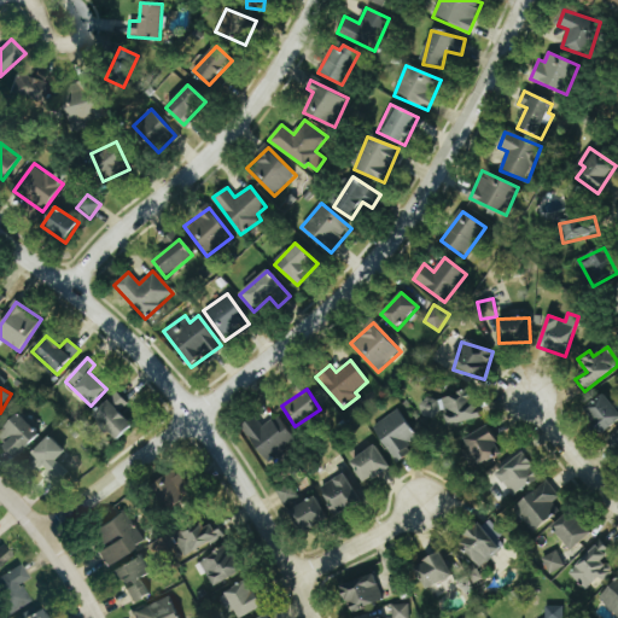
[(129,403),(116,391),(92,417),(118,441),(133,425),(121,413),(129,403)]
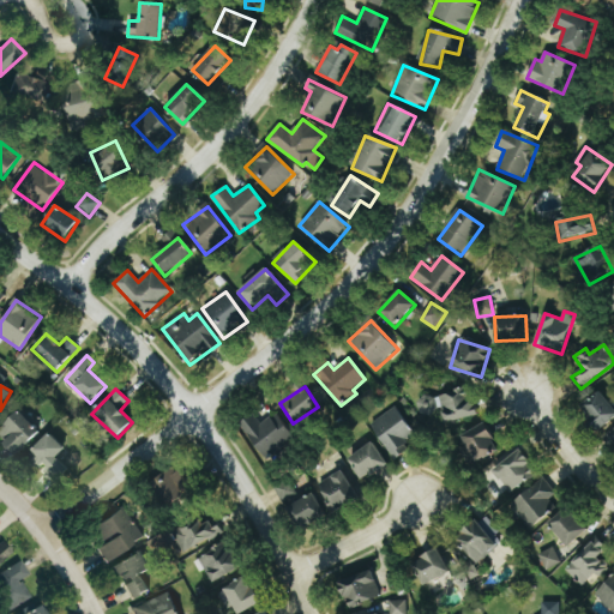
[(476,420),(471,389),(417,398),(421,417),(444,413),(445,425),(476,420)]
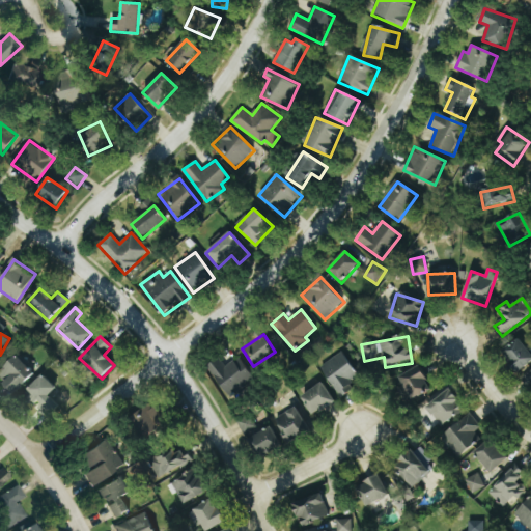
[(530,361),(530,353),(519,339),(503,353),(520,371),(530,361)]
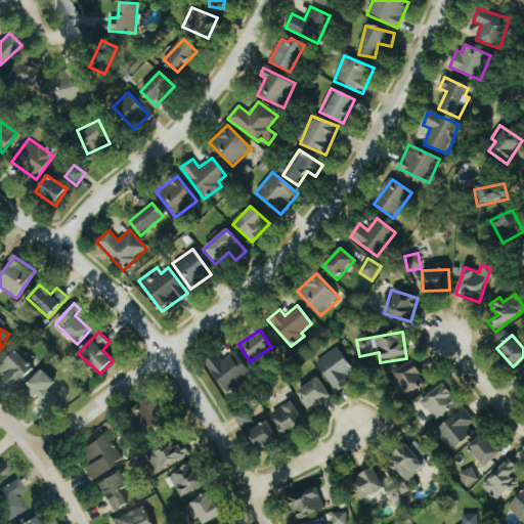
[(316,362),(337,393),(350,385),(345,378),(354,372),(338,347),(316,362)]
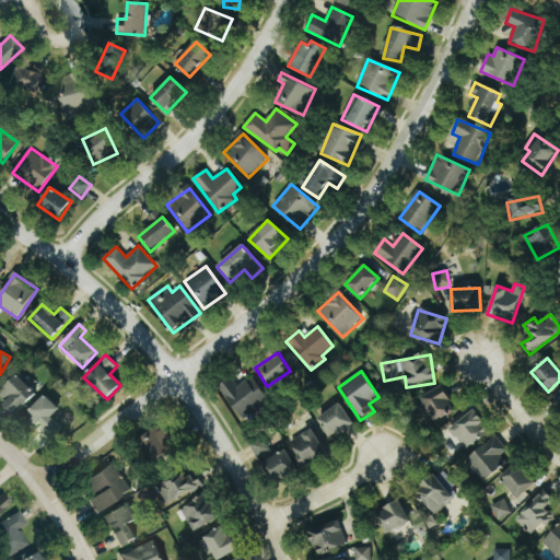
[(0,396),(6,401),(2,406),(13,417),(36,394),(16,375),(0,392),(0,396)]
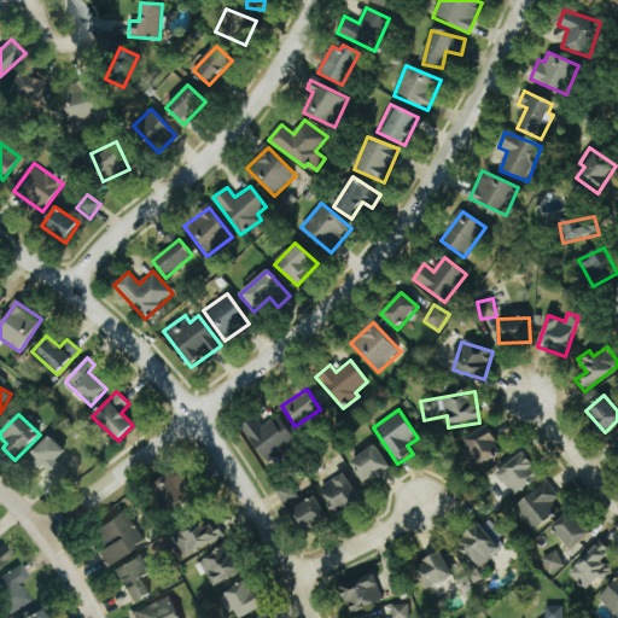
[(256,418),(243,425),(262,462),(296,444),(281,417),(261,427),(256,418)]
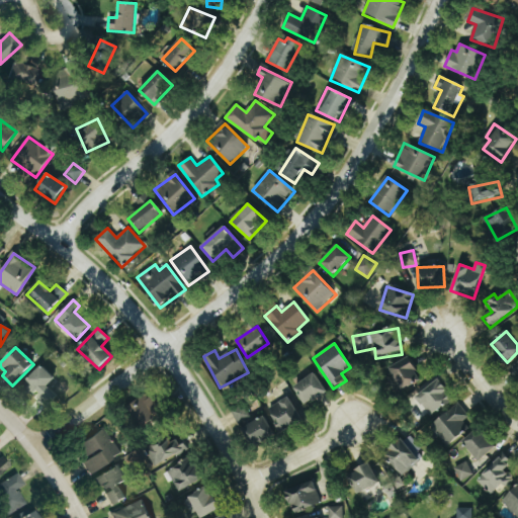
[(390,367),(401,391),(421,381),(411,357),(390,367)]
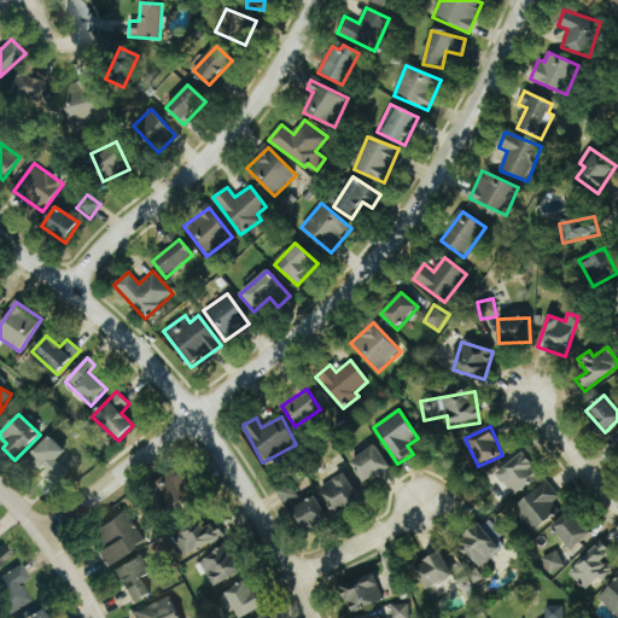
[(69,472),(57,461),(65,452),(48,436),(29,458),(45,472),(44,473),(57,485),(69,472)]
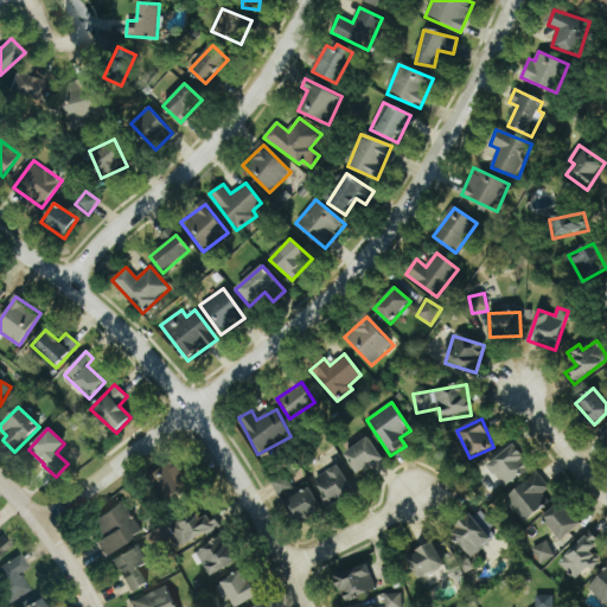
[(383,459),(369,438),(343,454),(358,477),(383,459)]
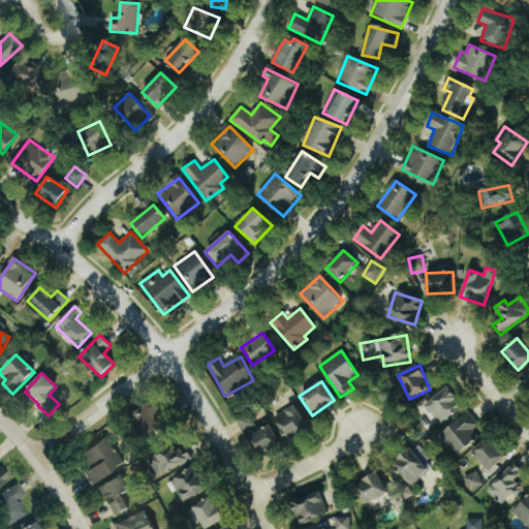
[(463,408),(448,387),(422,407),(431,421),(436,416),(442,424),(463,408)]
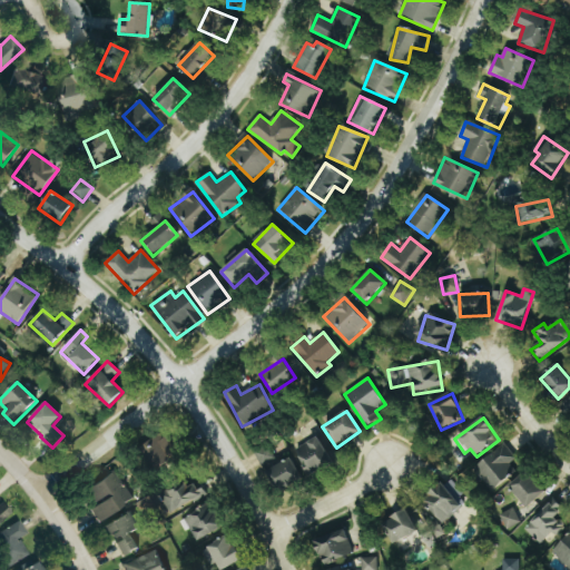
[(158,472),(179,451),(159,432),(139,453),(158,472)]
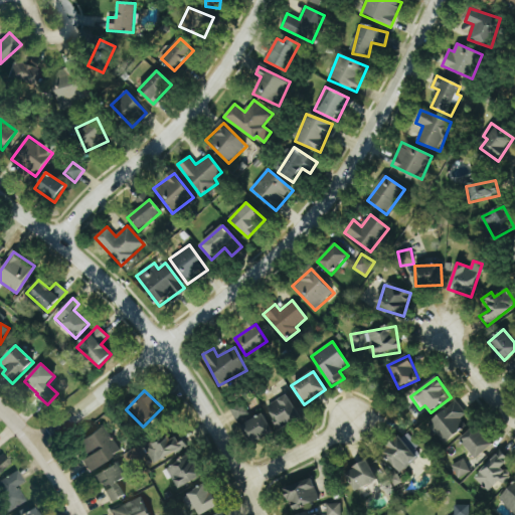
[(299,419),(290,396),(268,404),(277,428),(299,419)]
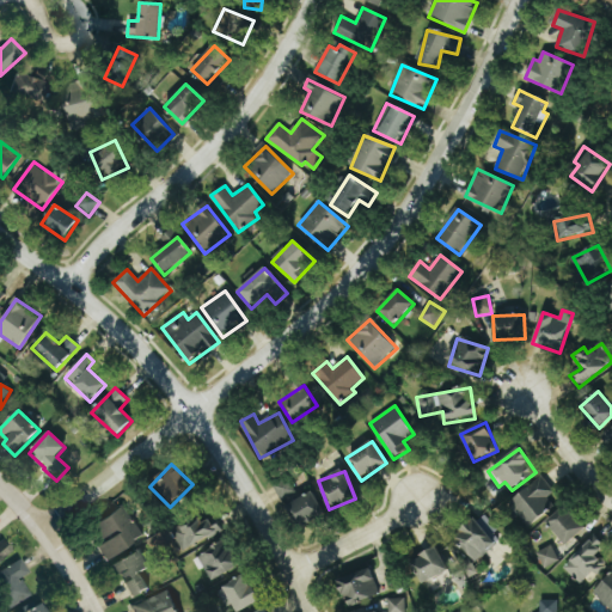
[(556,491),(542,476),(510,505),(532,527),(555,506),(548,499),(556,491)]
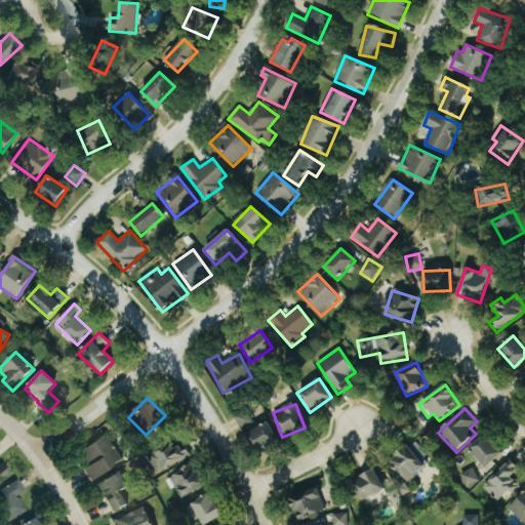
[(235,417),(241,430),(254,425),(248,411),(235,417)]
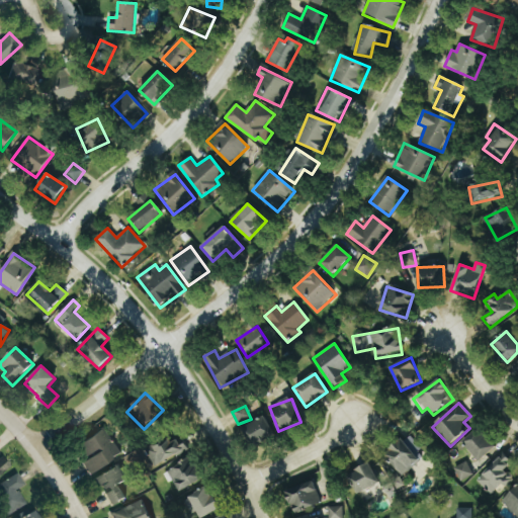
[(274,437),(265,417),(246,426),(254,446),(274,437)]
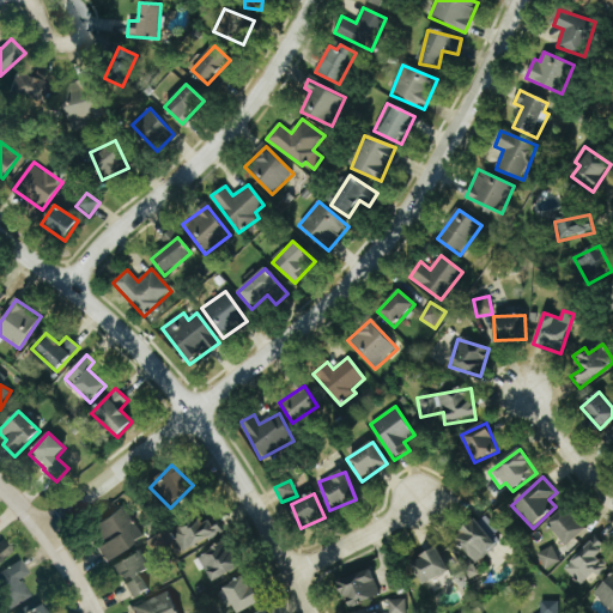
[(92,528),(103,544),(97,548),(107,563),(144,536),(122,507),(92,528)]
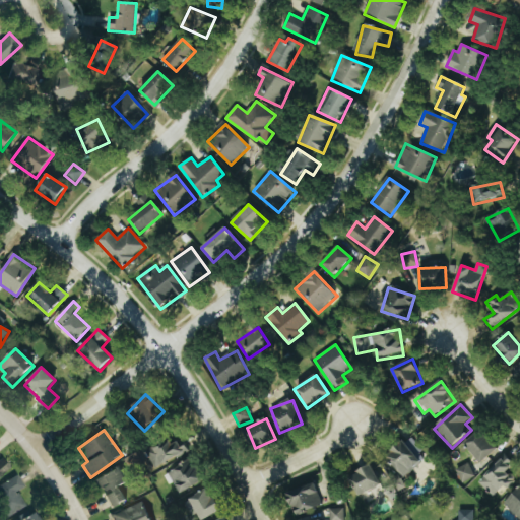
[(498,450),(481,431),(465,444),(481,463),(498,450)]
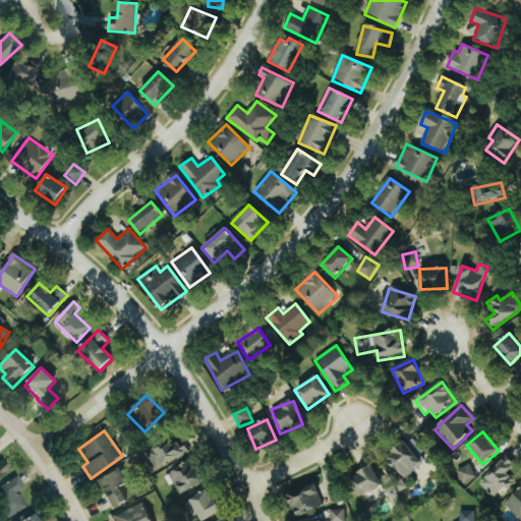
[(406,479),(423,462),(418,457),(425,451),(410,436),(387,460),(406,479)]
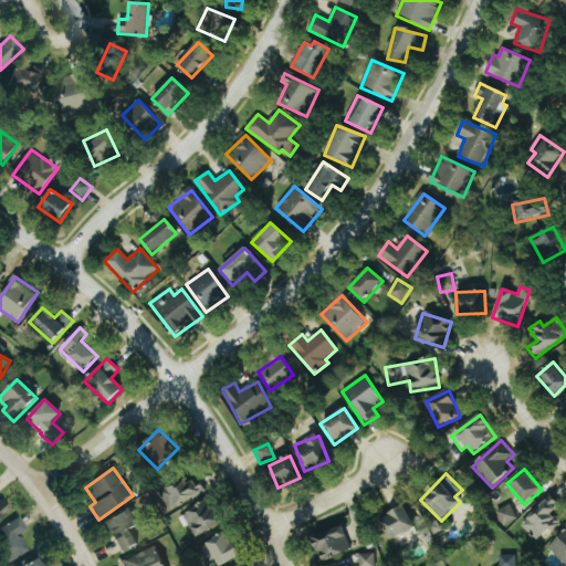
[(203,495),(197,477),(160,491),(168,510),(203,495)]
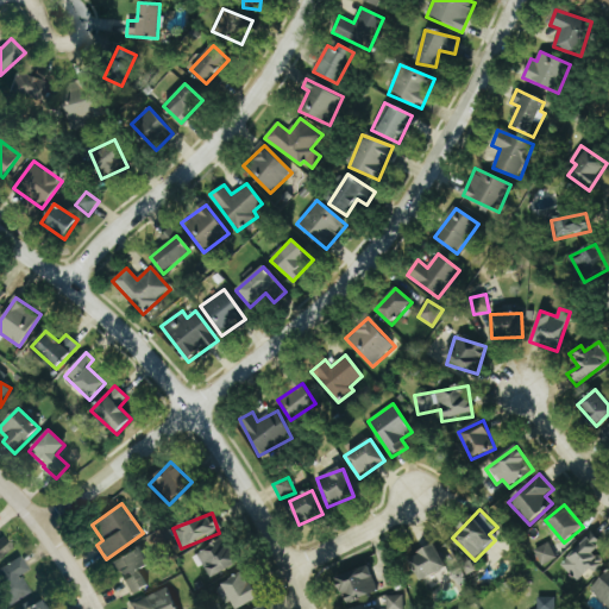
[(606,564),(595,552),(602,545),(592,534),(560,565),(577,583),(591,569),(595,573),(606,564)]
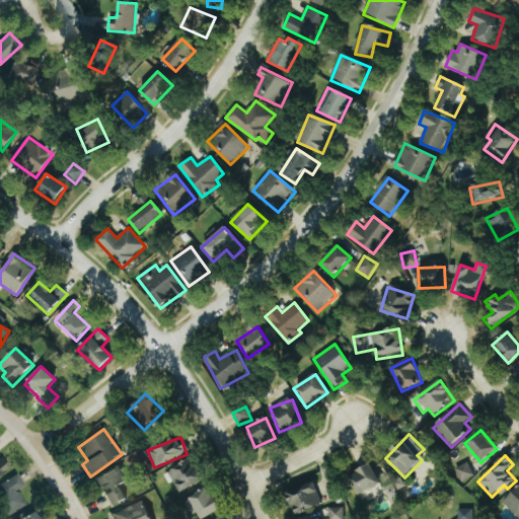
[(1,456),(0,456),(0,476),(11,468),(1,456)]
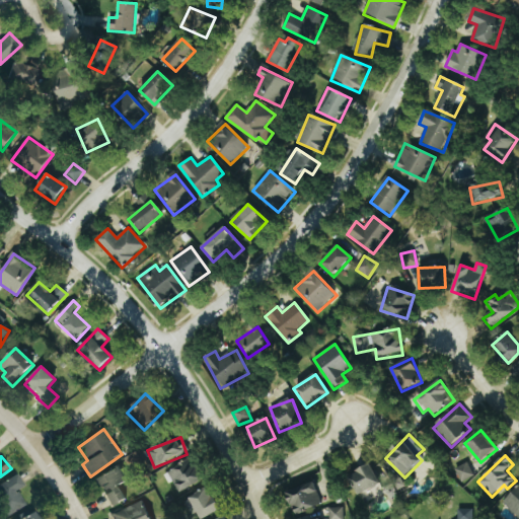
[(179,494),(204,480),(192,458),(168,471),(179,494)]
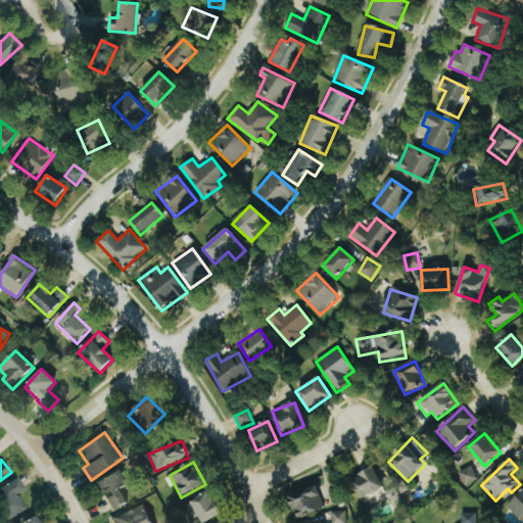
[(479,480),(471,466),(459,473),(466,486),(479,480)]
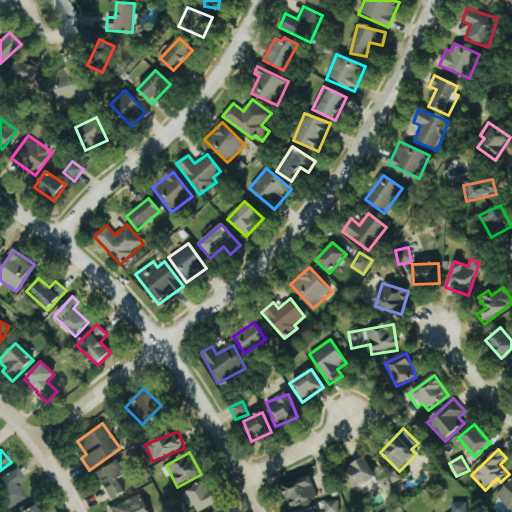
[(343,469),(353,490),(376,479),(366,458),(343,469)]
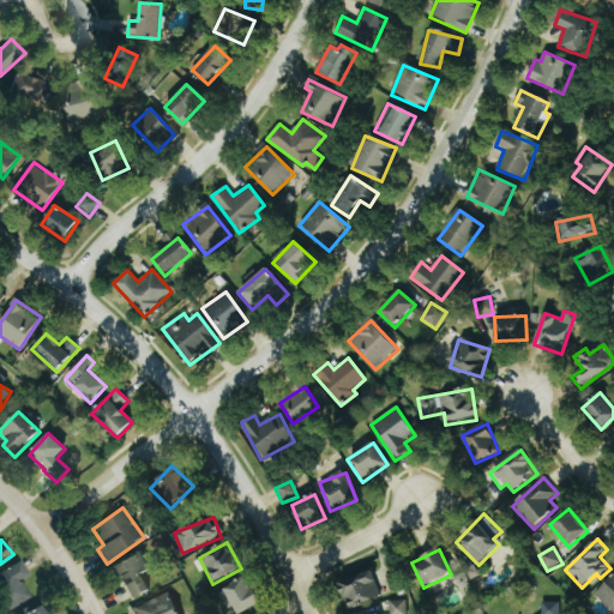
[(121,582),(124,581),(134,600),(149,591),(140,576),(150,571),(140,552),(113,566),(121,582)]
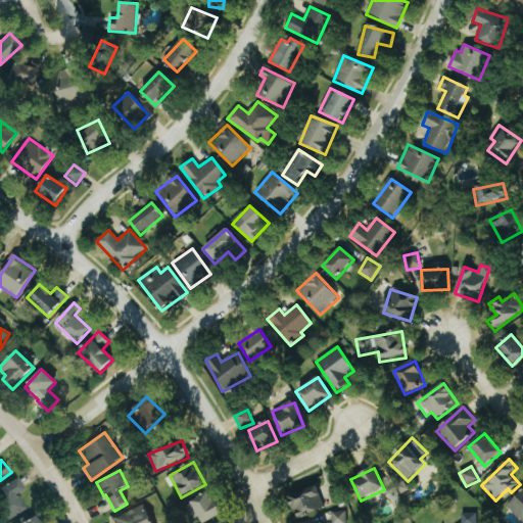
[(0,488),(0,506),(7,519),(26,508),(17,494),(26,490),(17,478),(0,488)]
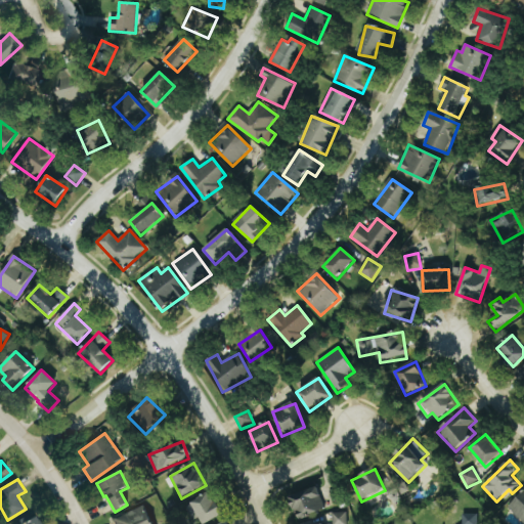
[(296,519),(324,512),(318,489),(290,495),(296,519)]
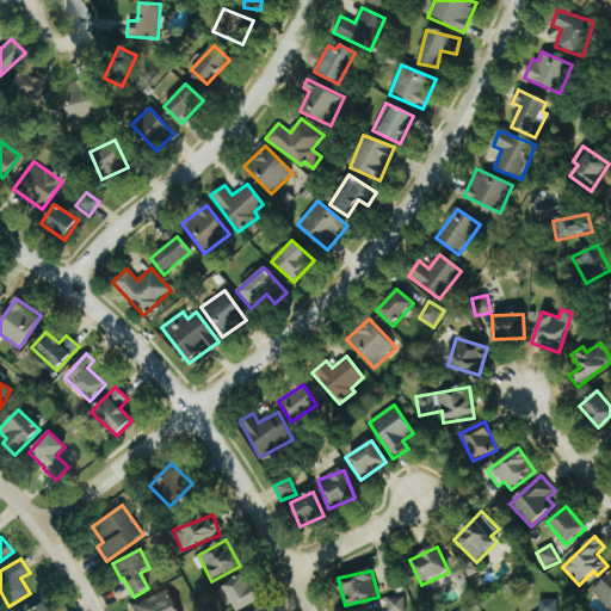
[(610,610),(610,573),(592,591),(610,610)]
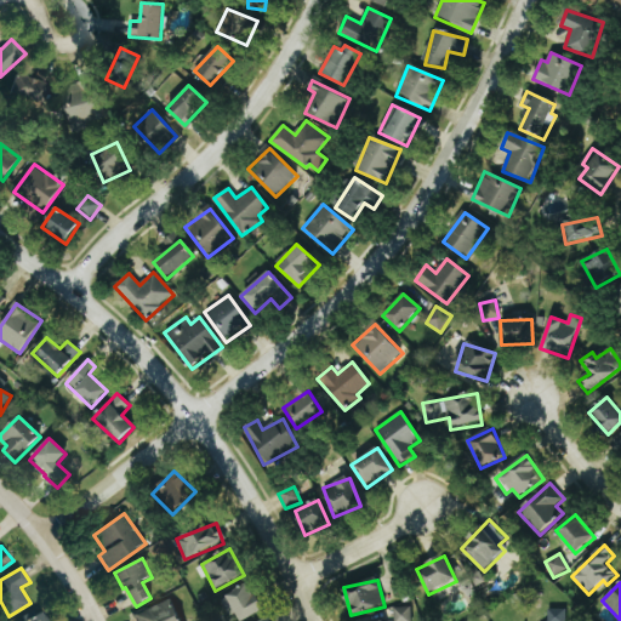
[(237,613),(239,620),(241,620),(263,613),(251,585),(221,597),(228,616),(237,613)]
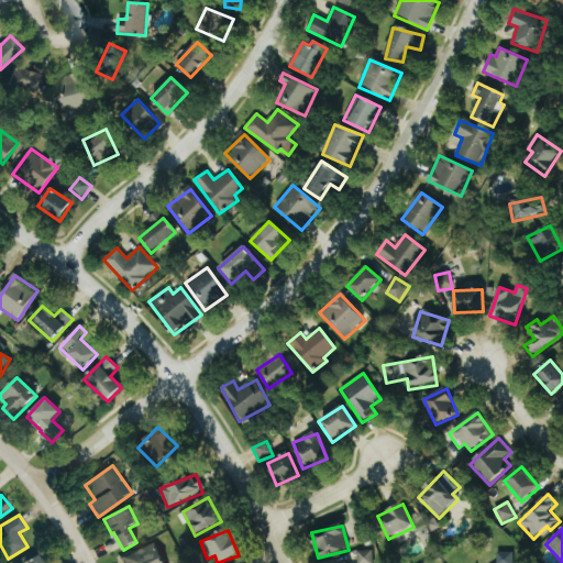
[(163,562),(156,544),(123,558),(124,562),(163,562)]
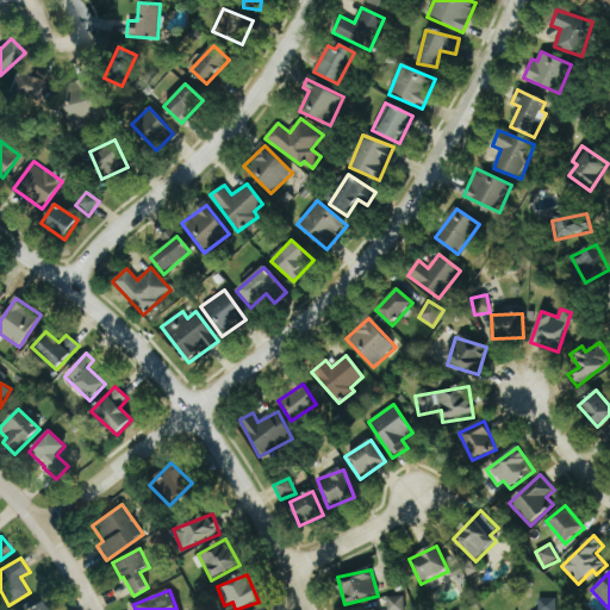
[(405,609),(404,596),(387,598),(388,609),(405,609)]
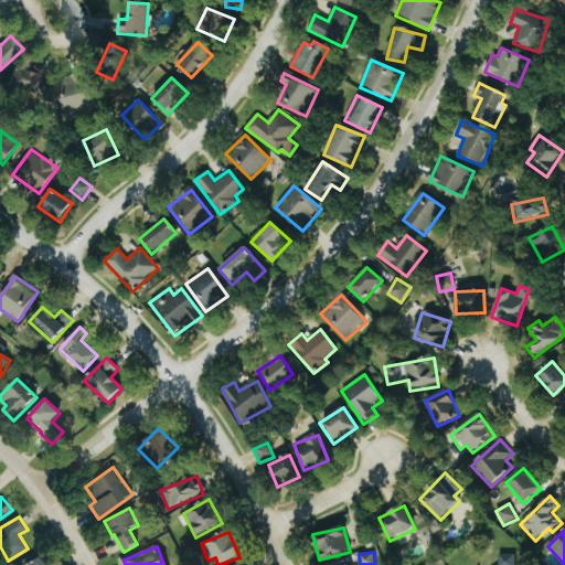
[(499,564),(514,564),(515,555),(500,555),(499,564)]
